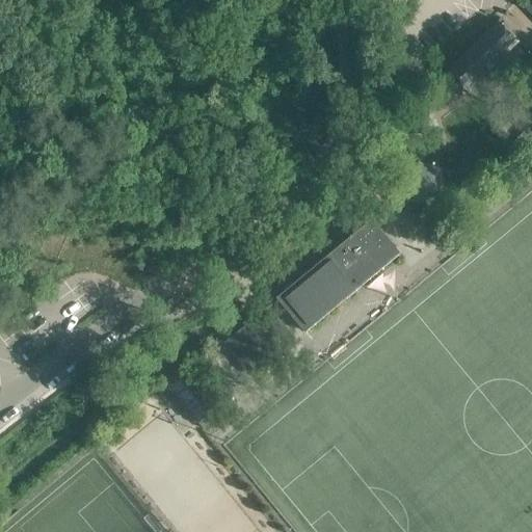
[(443,77),(461,97),(519,43),(499,22),(443,77)]
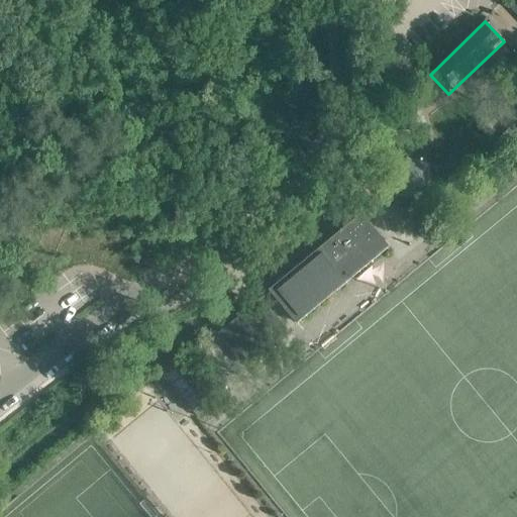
[(397,195),(417,202),(433,188),(428,166),(408,161),(392,175),(397,195)]
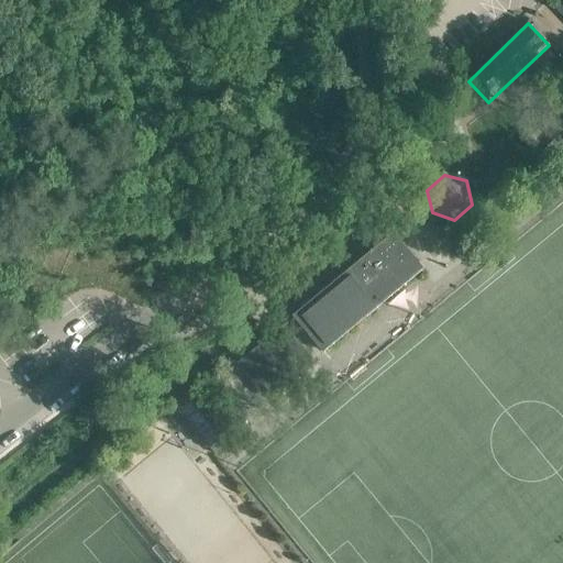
[(295,316),(323,350),(422,268),(395,233),(295,316)]
